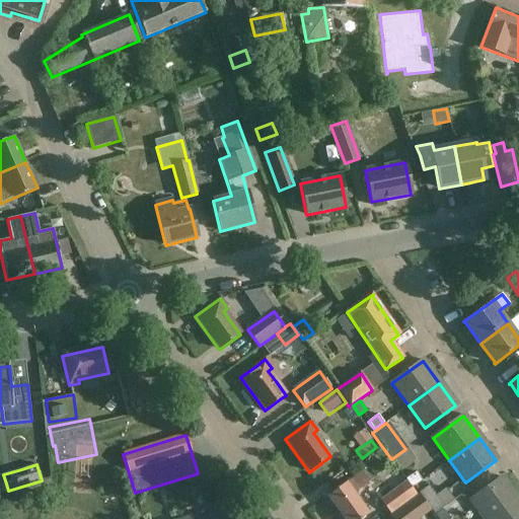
[(376,476),(369,466),(327,497),(343,518),(362,518),(369,515),(354,494),(376,476)]
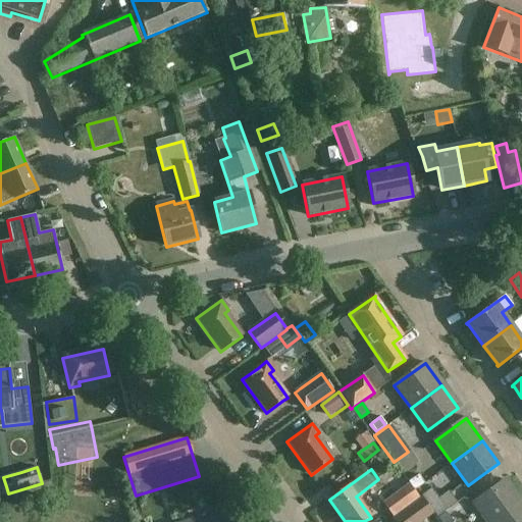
[(418,474),(408,481),(409,483),(414,490),(425,483),(418,474)]
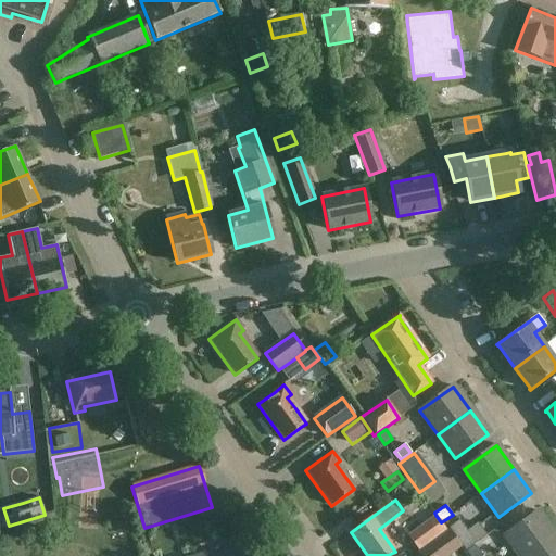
[(504,536),(518,555),(527,555),(555,535),(538,512),(504,536)]
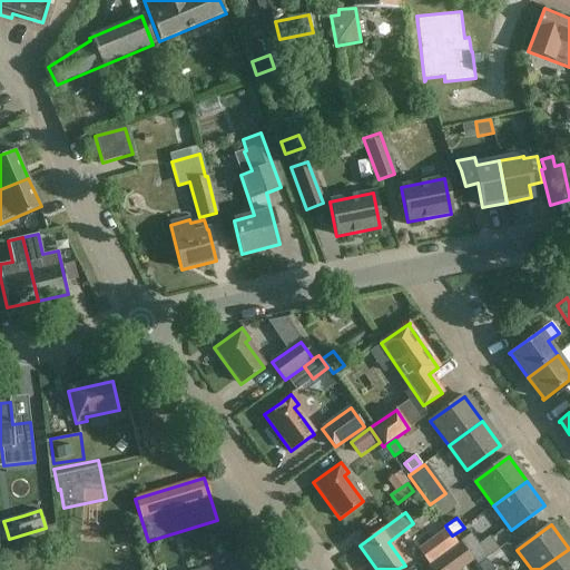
[(446,528),(418,549),(429,566),(459,543),(452,536),(446,528)]
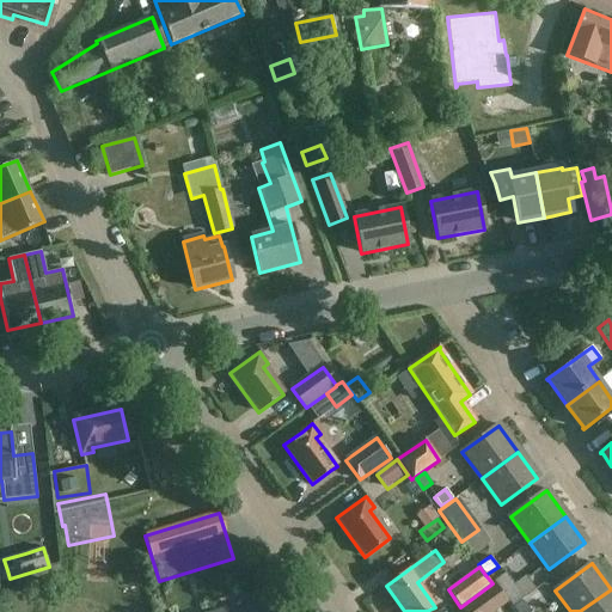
[(506,574),(494,582),(512,606),(513,606),(521,600),(536,589),(525,576),(514,585),(506,574)]
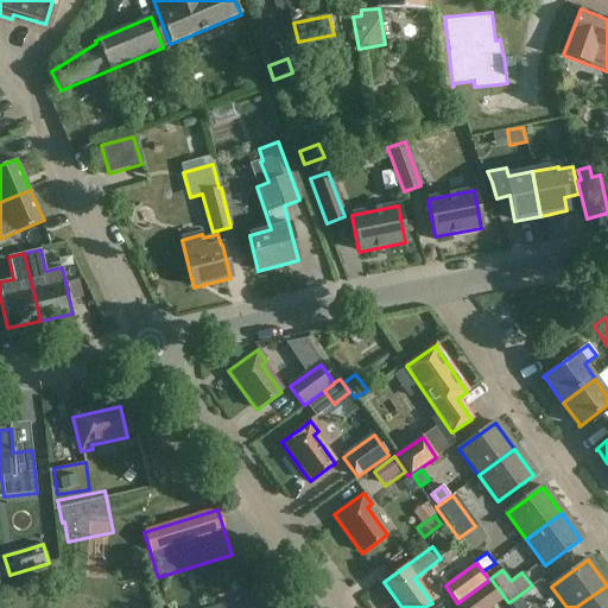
[(457,603),(456,603),(458,607),(491,607),(505,599),(491,578),(489,580),(457,603)]
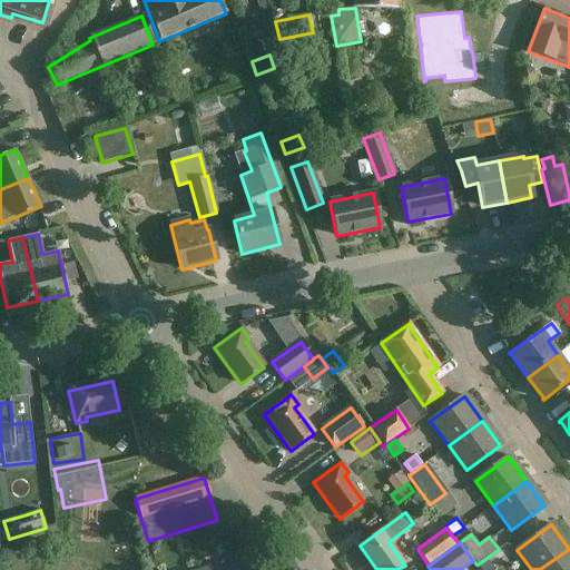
[(254,569),(248,549),(227,556),(231,569),(226,569),(254,569)]
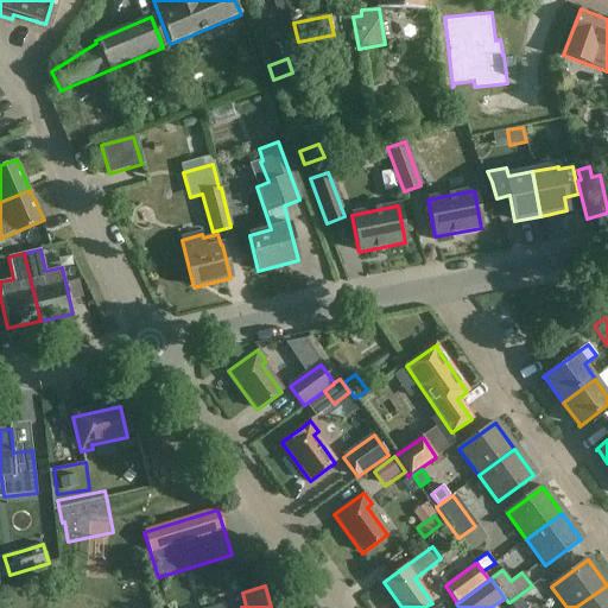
[(607,607),(607,587),(607,586),(576,607),(607,607)]
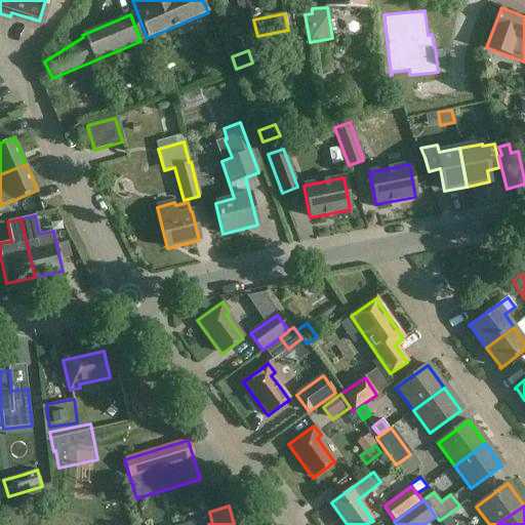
[(454,524),(447,516),(440,522),(441,524),(454,524)]
